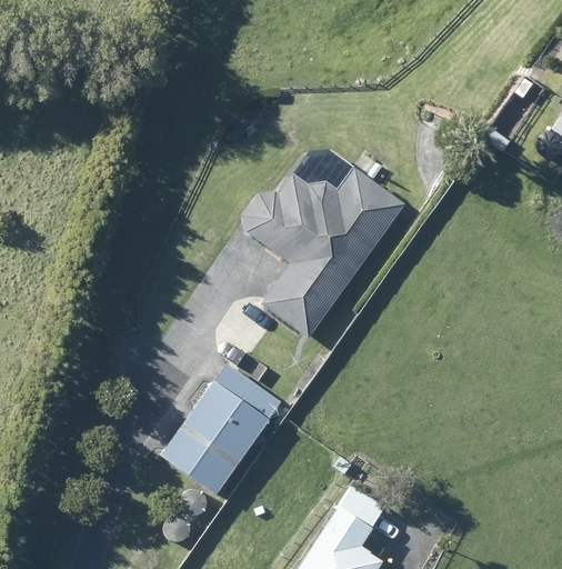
[(540,138),(539,150),(547,158),(557,159),(561,156),(561,136),(559,133),(549,132),(540,138)]
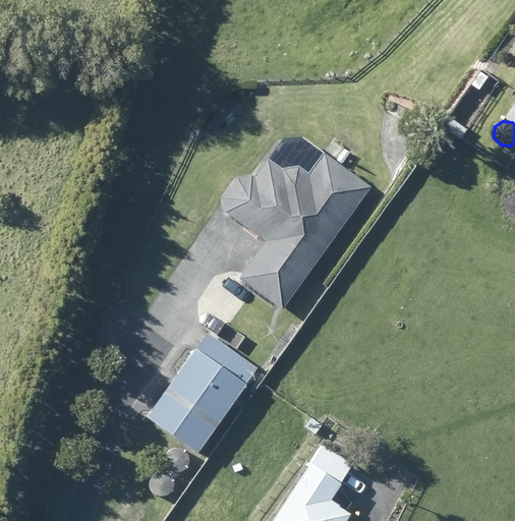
[(372,187),(347,169),(326,154),(309,176),(299,169),(283,172),(269,161),(254,179),(250,176),(237,178),(223,197),(226,212),(268,242),(245,274),(241,279),(282,308),(283,309),(286,305),(372,187)]
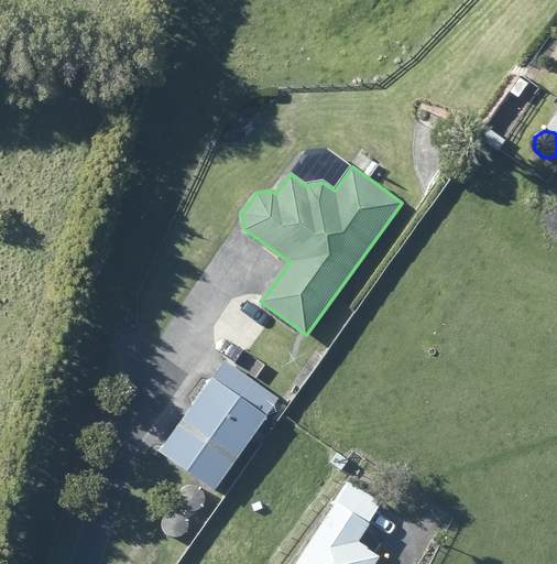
[(250,440),(279,399),(225,360),(211,379),(210,378),(159,452),(214,490),(250,440)]
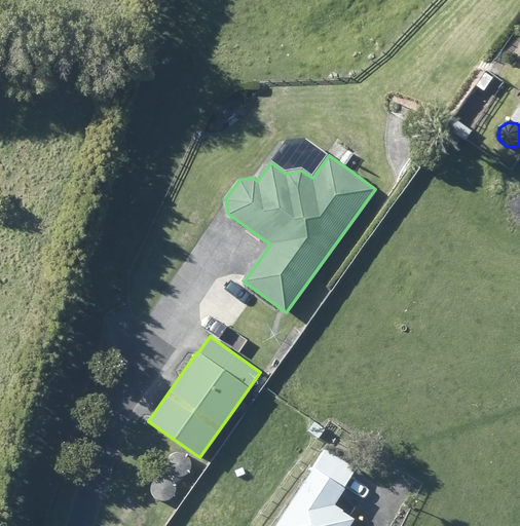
[(343,490),(356,468),(325,449),(311,470),(310,468),(273,525),(346,525),(351,519),(339,512),(341,510),(333,504),(343,490)]
